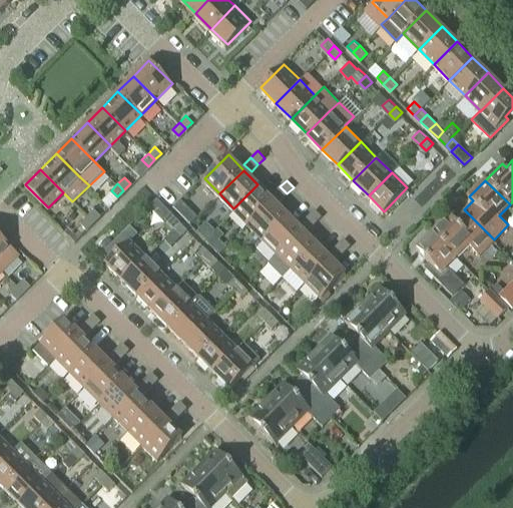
[(248,222),(273,198),(258,184),(233,208),(248,222)]
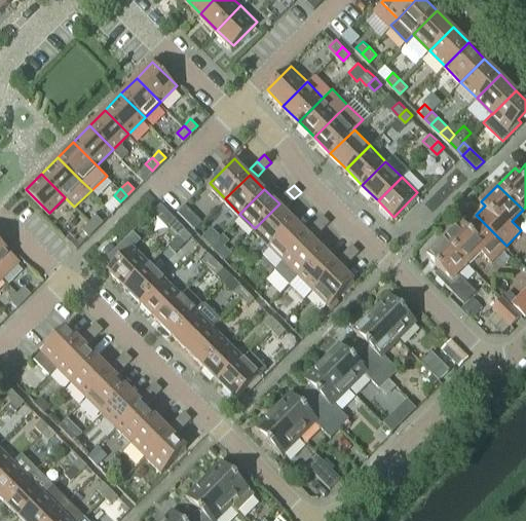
[(288,206),(294,198),(287,191),(280,198),(288,206)]
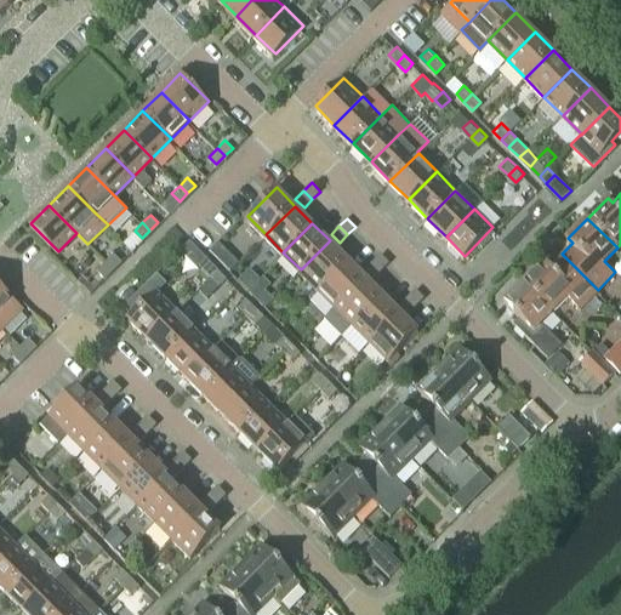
[(218,260),(229,271),(239,261),(216,239),(211,245),(208,248),(218,260)]
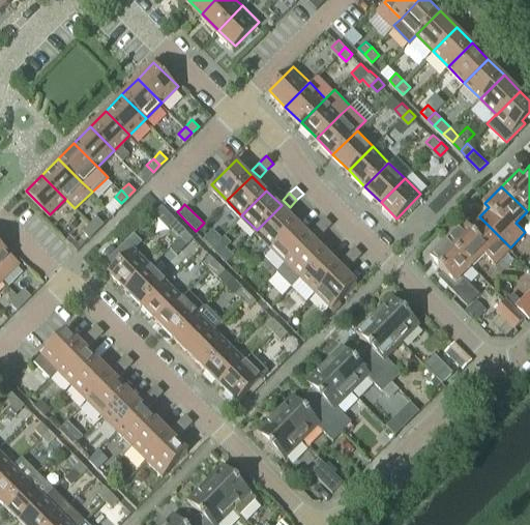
[(271,245),(296,221),(282,205),(257,230),(271,245)]
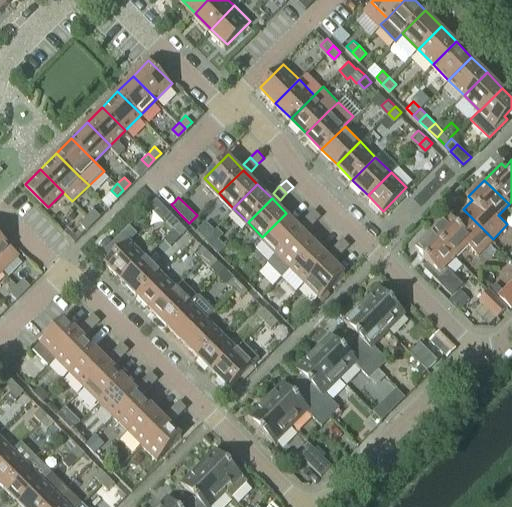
[(86,214),(93,221),(100,214),(93,207),(86,214)]
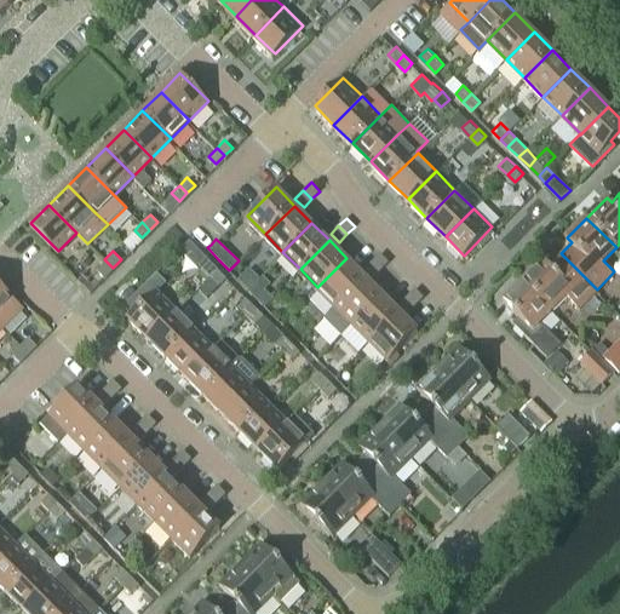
[(373,260),(380,268),(389,260),(382,252),(373,260)]
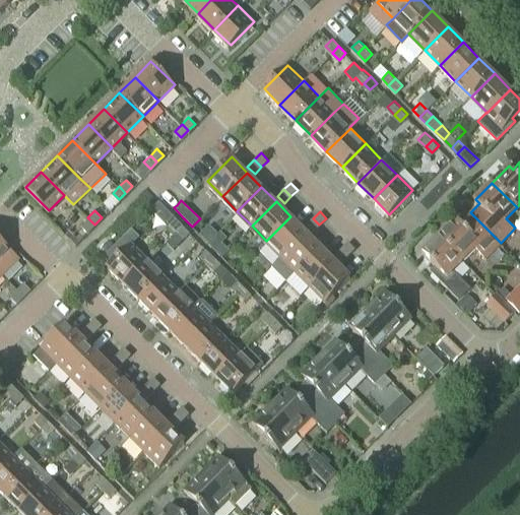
[(485,258),(501,243),(470,212),(460,222),(456,218),(439,236),(464,260),(476,248),(485,258)]
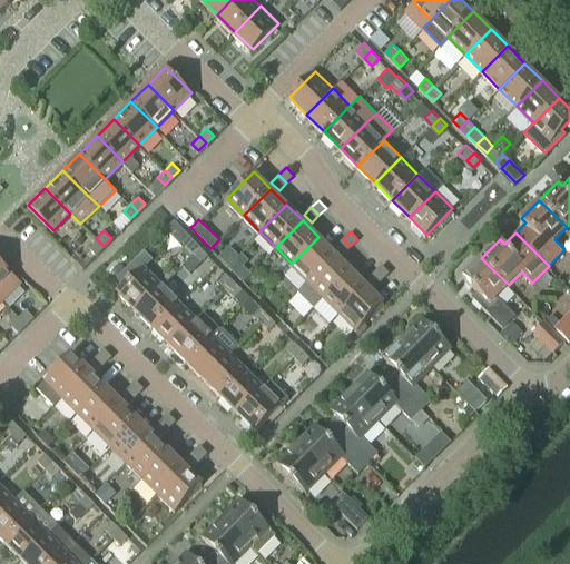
[(307,279),(334,253),(318,237),(292,264),(307,279)]
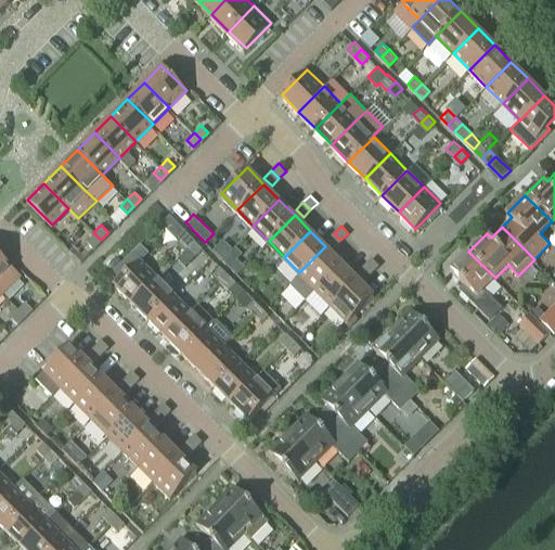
[(93,246),(101,240),(93,232),(87,239),(93,246)]
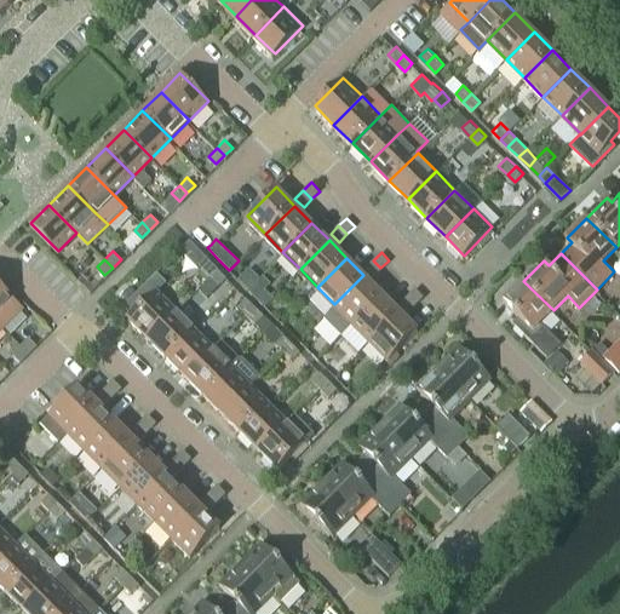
[(210,276),(217,268),(210,260),(201,269),(210,276)]
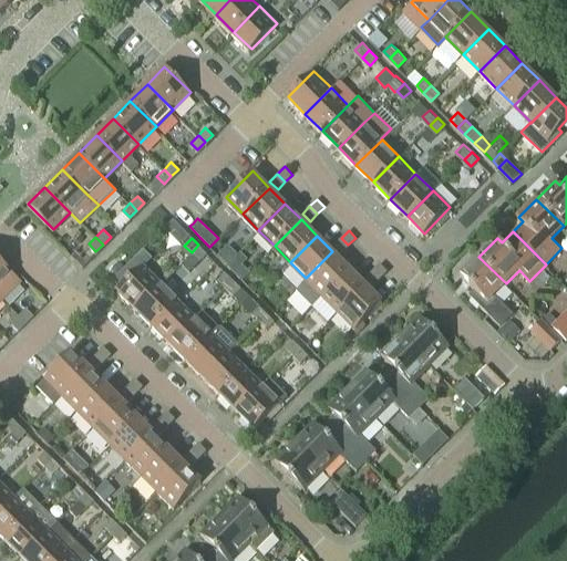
[(341,252),(348,245),(341,238),(334,245),(341,252)]
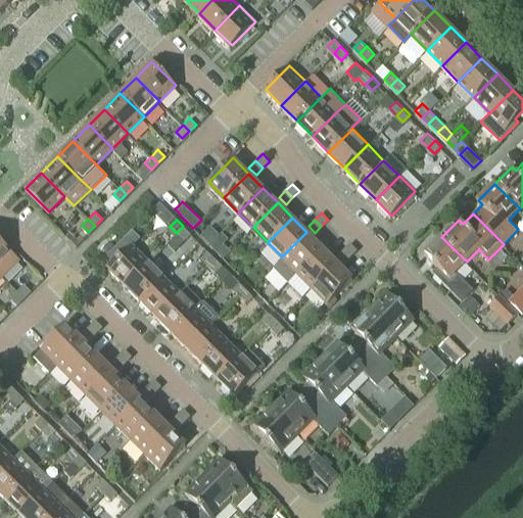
[(183,226),(177,233),(184,240),(191,233),(183,226)]
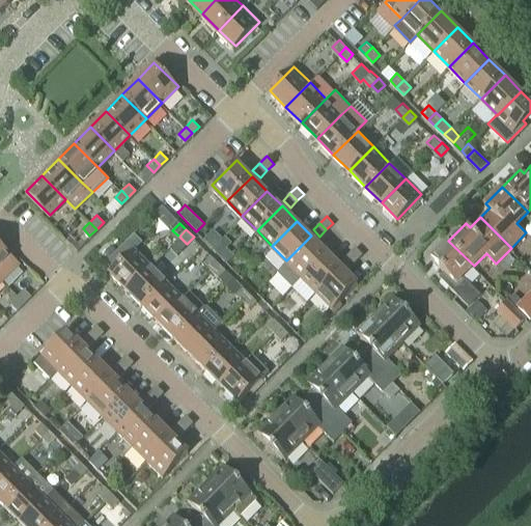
[(223,234),(212,247),(225,259),(226,261),(233,254),(226,247),(231,242),(223,234)]
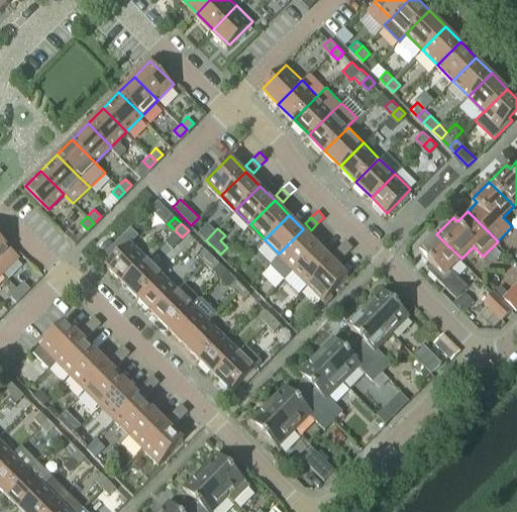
[(294,269),(318,244),(303,229),(279,253),(280,254),(272,264),(286,278),(295,270),(294,269)]
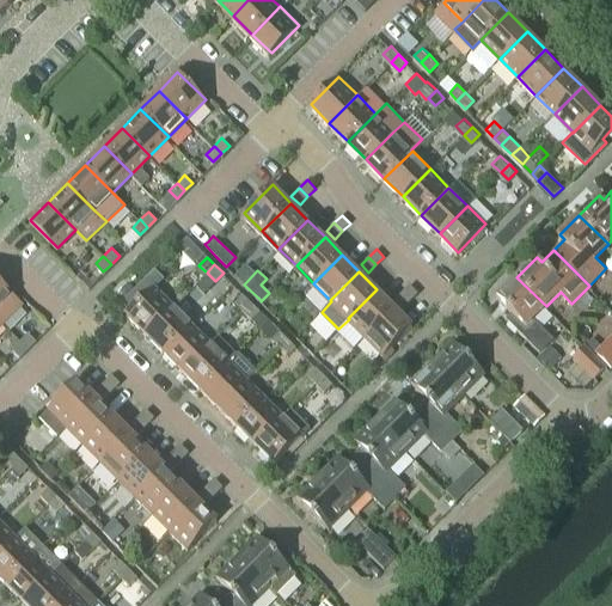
[(127,316),(146,334),(173,306),(154,286),(157,285),(147,275),(132,291),(141,301),(127,316)]
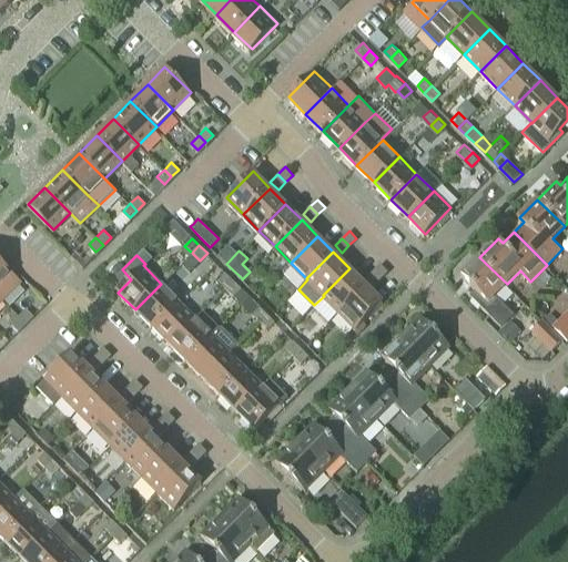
[(511,314),(494,296),(507,284),(479,257),(462,276),(476,290),(472,296),(500,325),(511,314)]
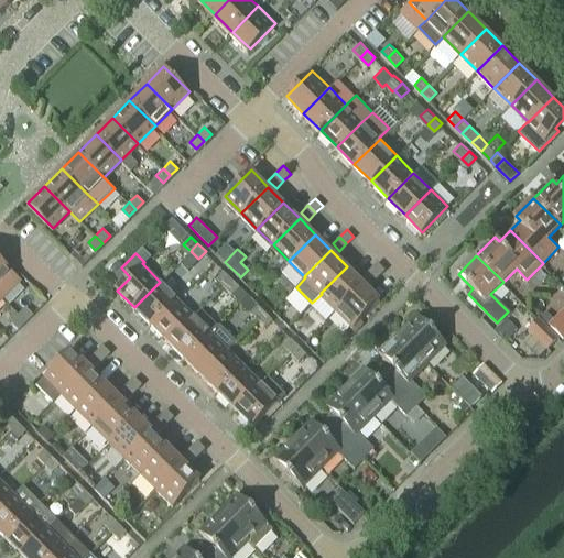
[(0,258),(0,292),(3,295),(20,279),(11,270),(0,258)]
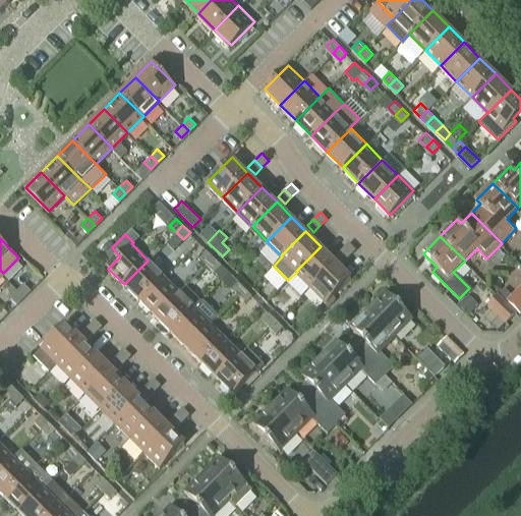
[(343,247),(349,254),(356,247),(349,241),(343,247)]
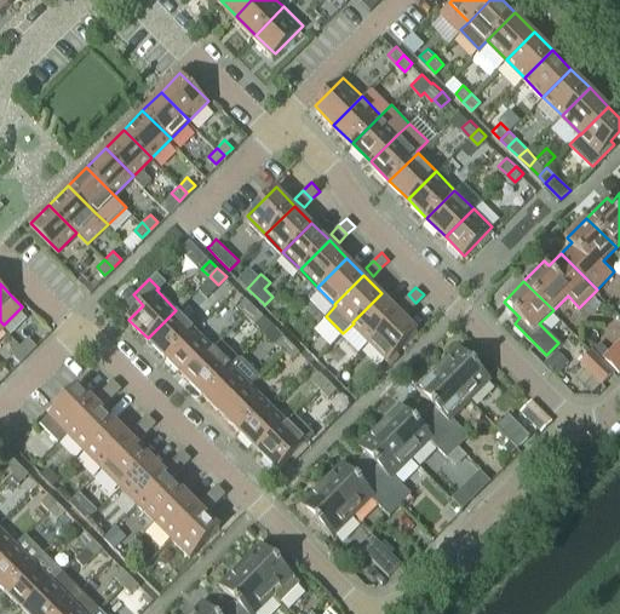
[(369,339),(399,310),(382,293),(352,322),(354,323),(369,339)]
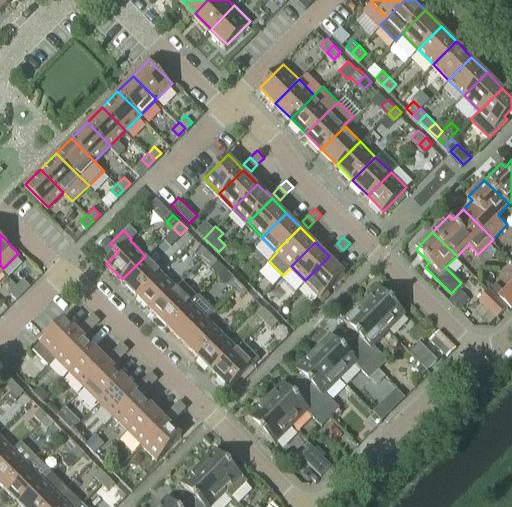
[(337,256),(343,250),(337,243),(330,250),(337,256)]
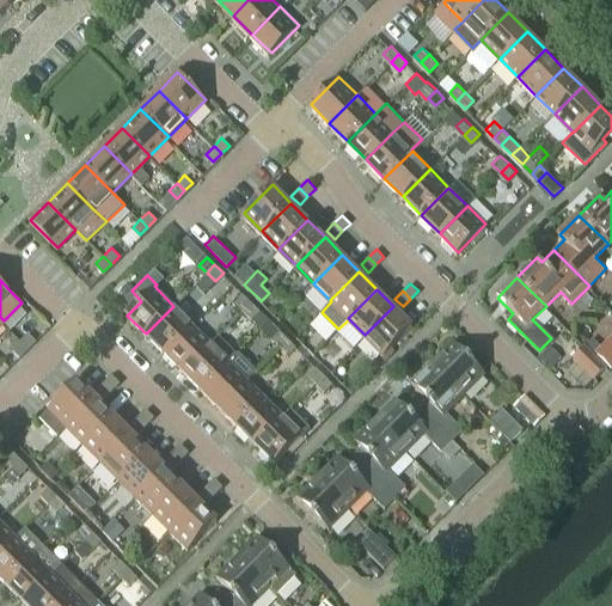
[(243,310),(251,301),(243,293),(236,301),(243,310)]
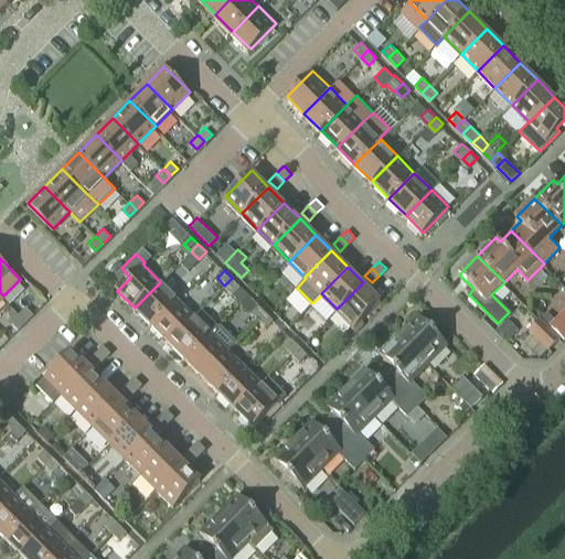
[(232,278),(224,286),(232,293),(240,286),(232,278)]
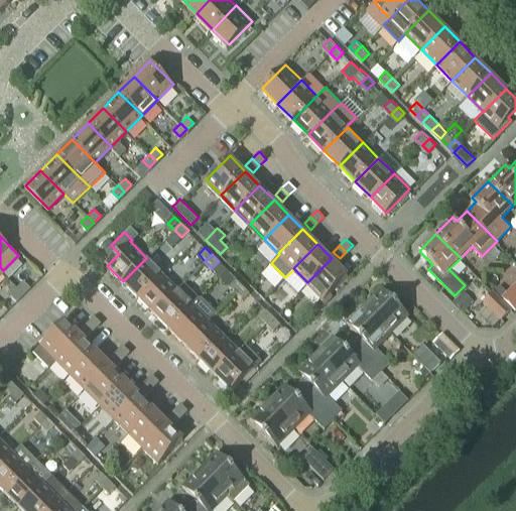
[(138,296),(161,273),(146,258),(123,281),(138,296)]
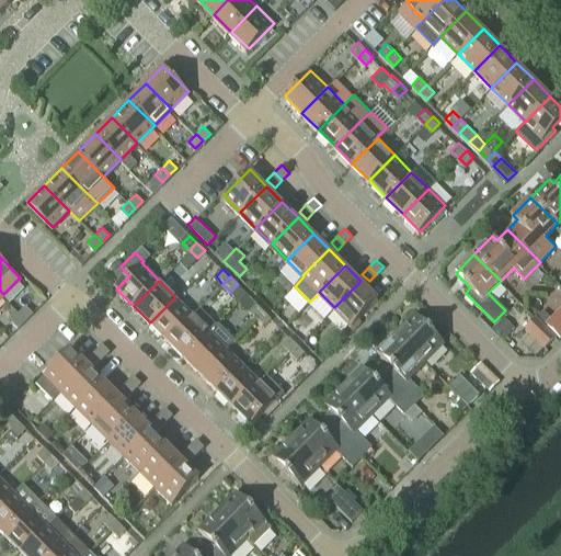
[(361,281),(334,307),(351,324),(377,297),(361,281)]
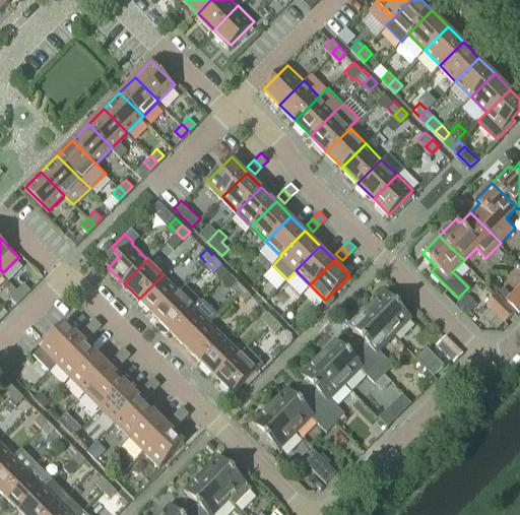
[(213,270),(221,278),(229,271),(220,263),(213,270)]
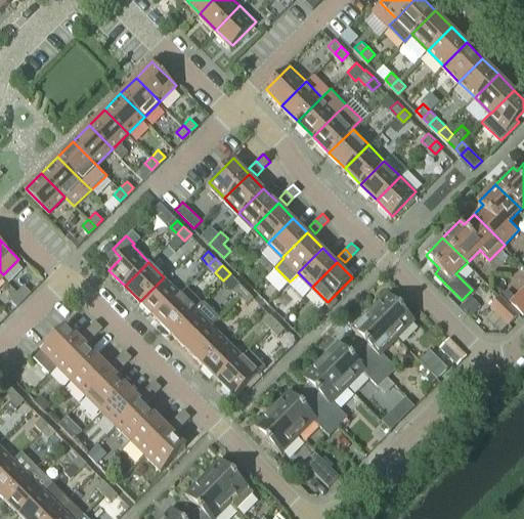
[(223,280),(232,289),(239,283),(230,273),(223,280)]
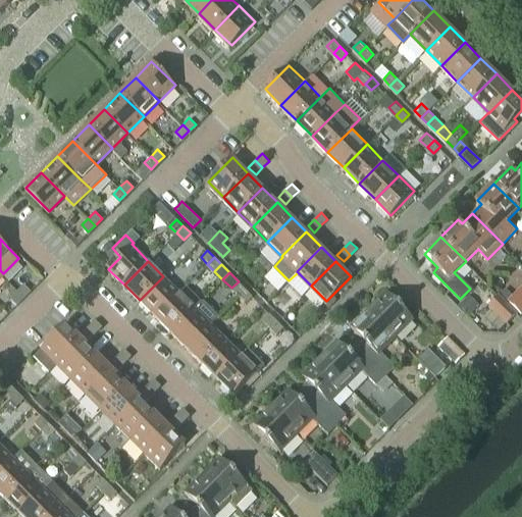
[(155,316),(178,292),(163,276),(140,300),(155,316)]
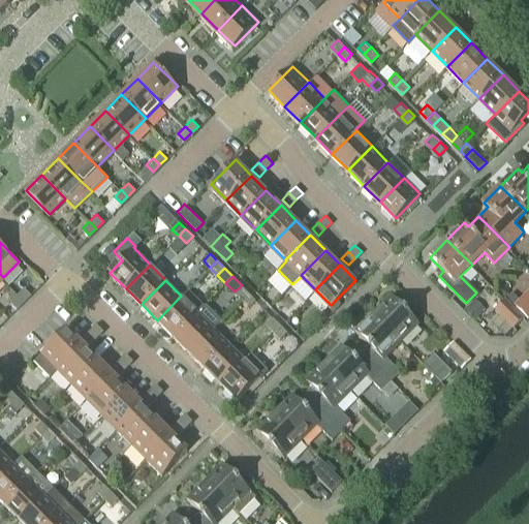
[(242,299),(249,293),(242,285),(235,291),(242,299)]
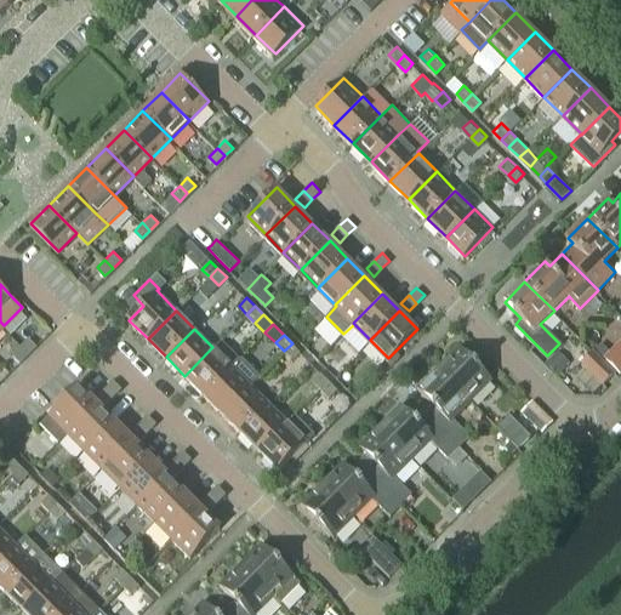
[(21,343),(28,351),(35,343),(28,336),(21,343)]
